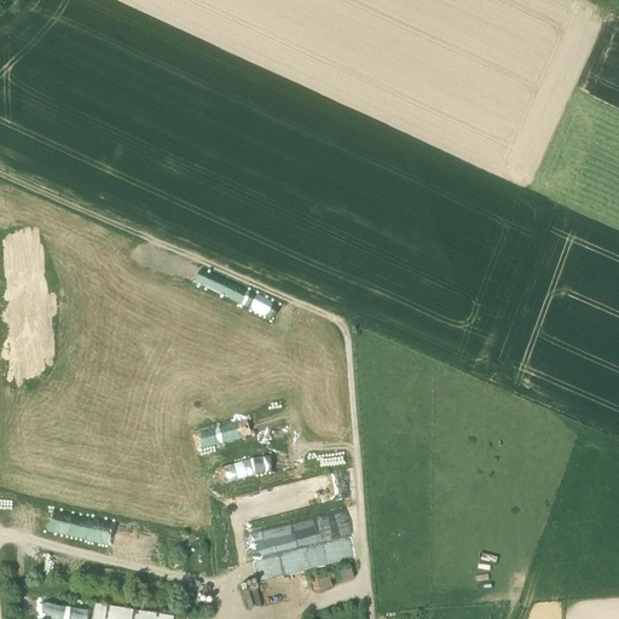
[(252,295),(246,311),(289,328),(295,312),(252,295)]
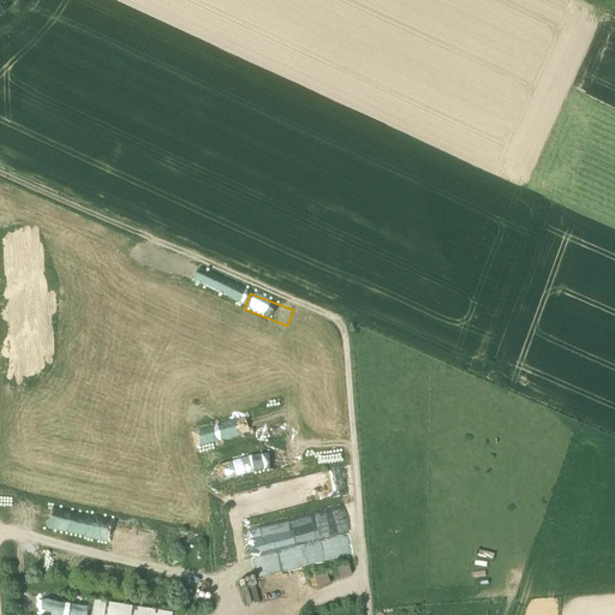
[(308,446),(214,461),(216,478),(310,463),(308,446)]
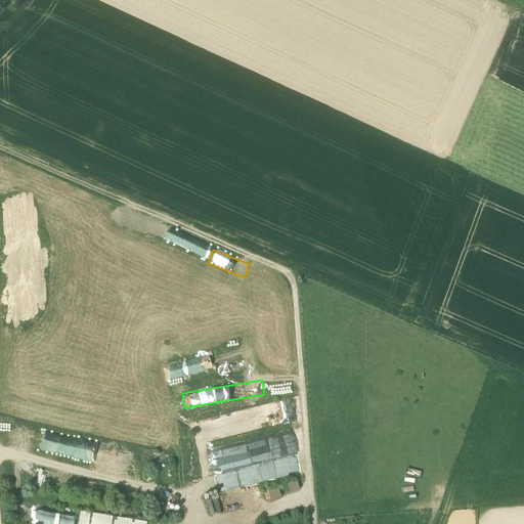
[(288,399),(199,421),(205,443),(290,423),(288,399)]
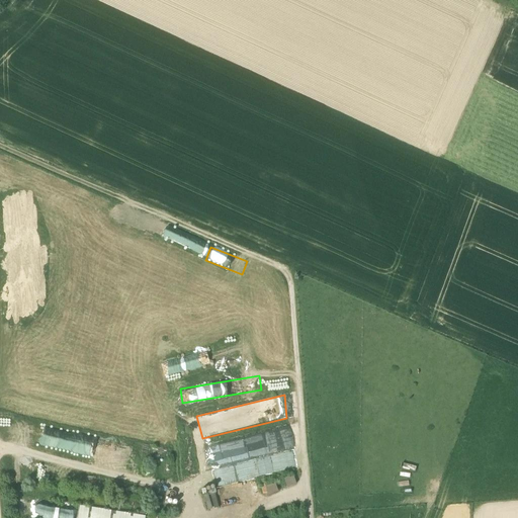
[(284,425),(204,445),(210,470),(290,451),(284,425)]
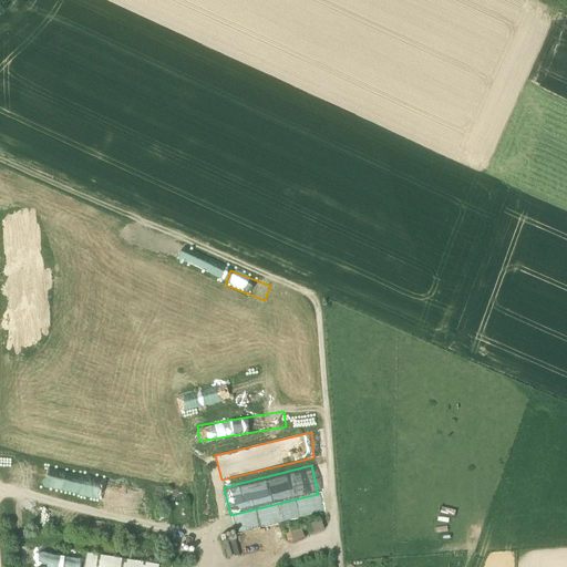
[(143,486),(60,470),(55,491),(138,508),(143,486)]
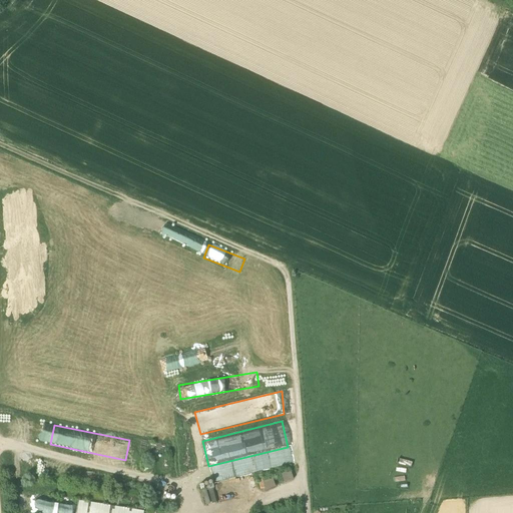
[(288,447),(208,466),(212,484),(290,465),(288,447)]
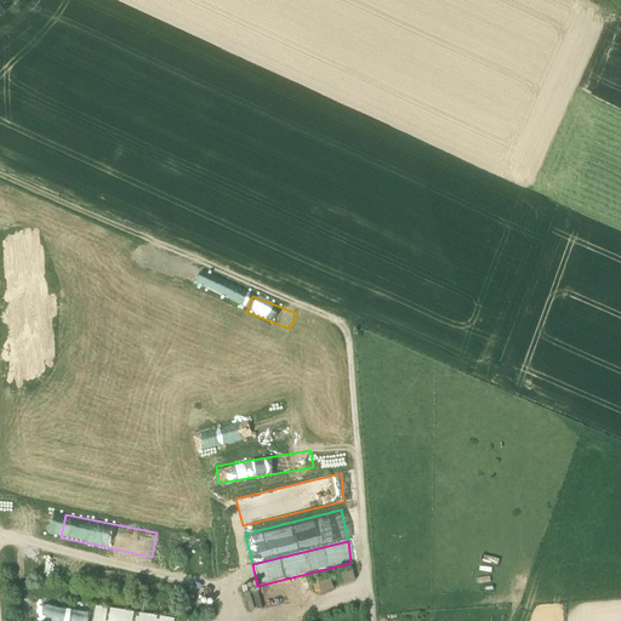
[(315,593),(354,580),(351,569),(312,584),(315,593)]
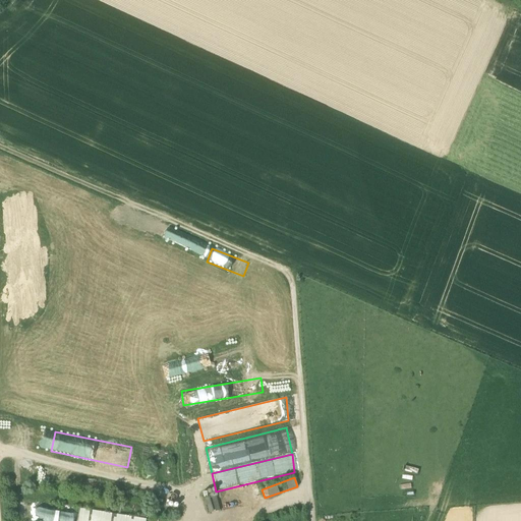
[(34,520),(71,520),(73,513),(35,507),(33,520),(34,520)]
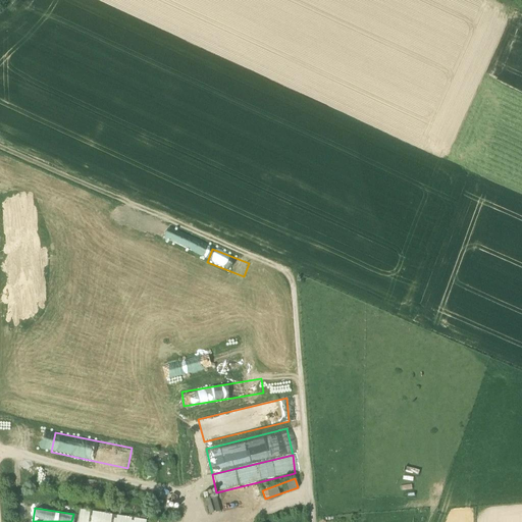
[(145,521),(146,520),(79,509),(75,521),(145,521)]
